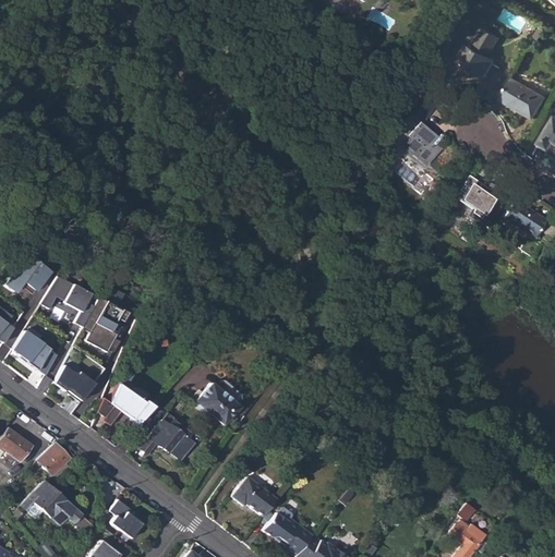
[(478,69),(489,75),(497,59),(487,53),(490,49),(493,51),(502,36),(486,27),(478,43),(482,45),(480,49),(472,45),(466,56),(481,64),(478,69)]
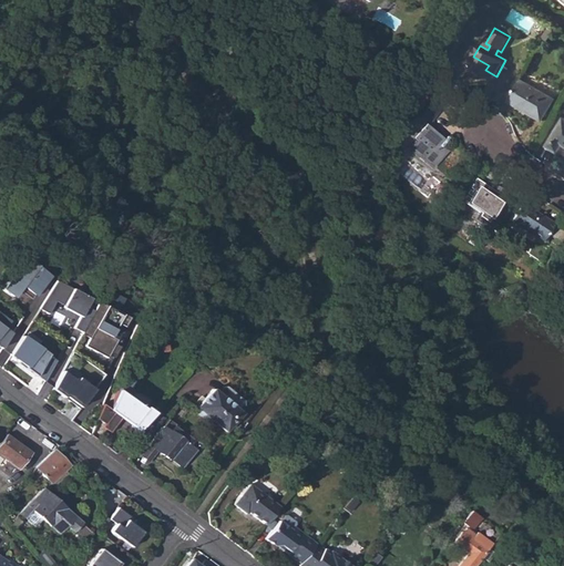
[(525,78),(512,99),(549,120),(561,98),(525,78)]
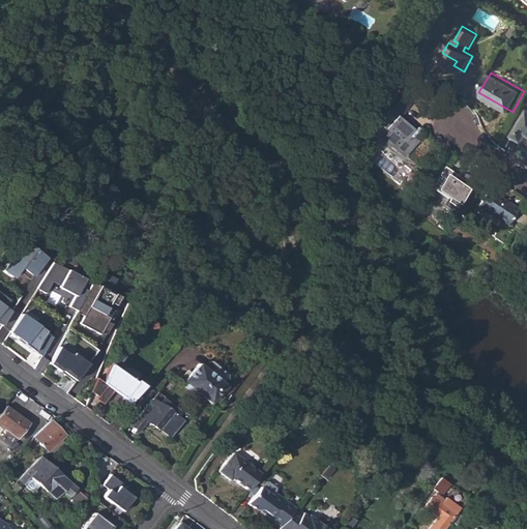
[(414,122),(412,123),(403,115),(416,98),(405,89),(391,106),(380,120),(384,123),(375,135),(389,147),(392,143),(407,154),(421,137),(415,131),(419,126),(414,122)]
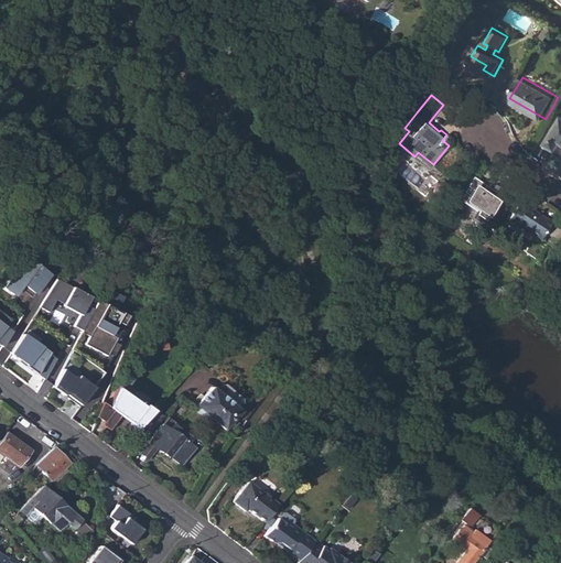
[(560,121),(549,143),(559,150),(560,148),(560,121)]
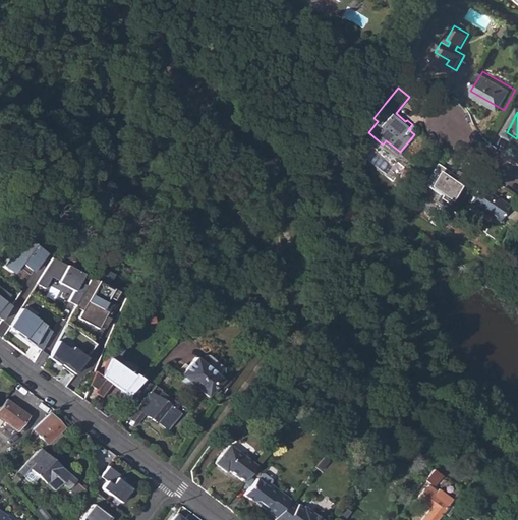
[(399,158),(409,160),(400,152),(386,140),(383,145),(399,158)]
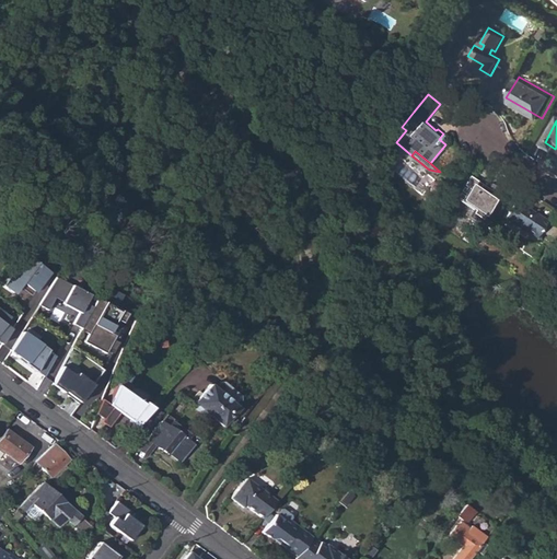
[(499,194),(471,174),(453,199),(483,219),(499,194)]
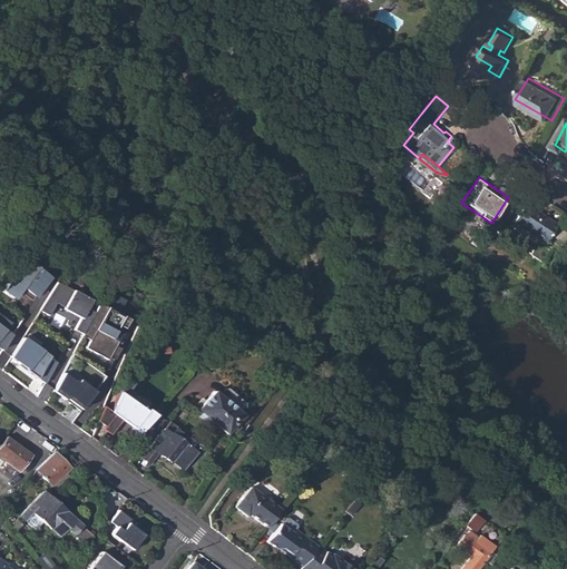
[(547,242),(559,224),(528,203),(516,221),(547,242)]
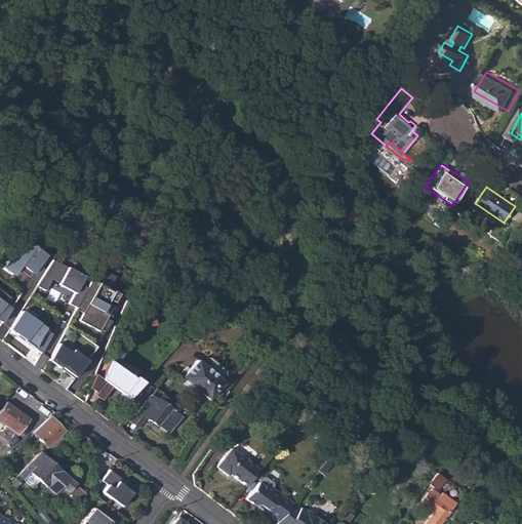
[(472,207),(500,227),(504,223),(475,203),(472,207)]
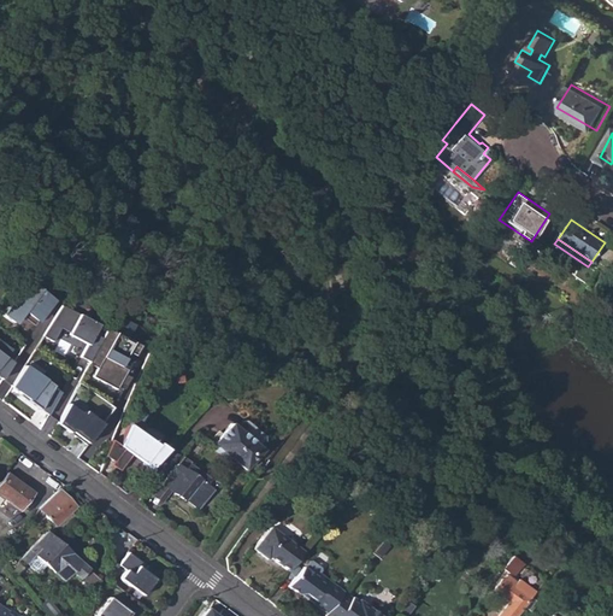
[(36,324),(47,309),(42,305),(49,295),(43,292),(30,281),(6,312),(28,329),(36,324)]
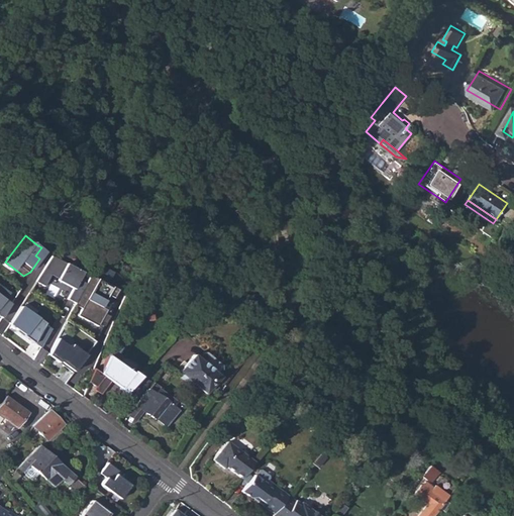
[(35,255),(39,259),(49,245),(41,238),(36,244),(41,247),(35,255)]
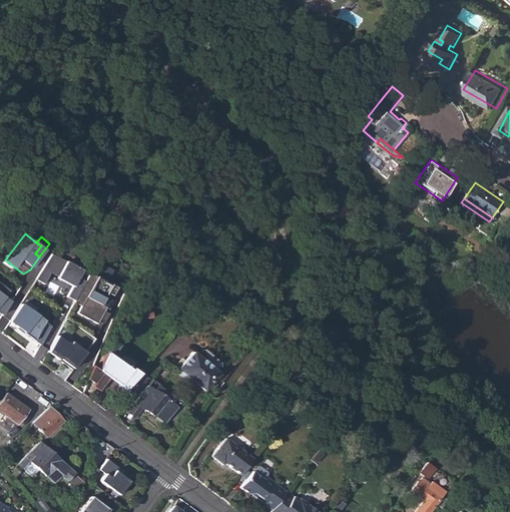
[(54,253),(38,279),(47,284),(53,272),(76,285),(70,296),(77,300),(87,281),(80,277),(84,270),(54,253)]
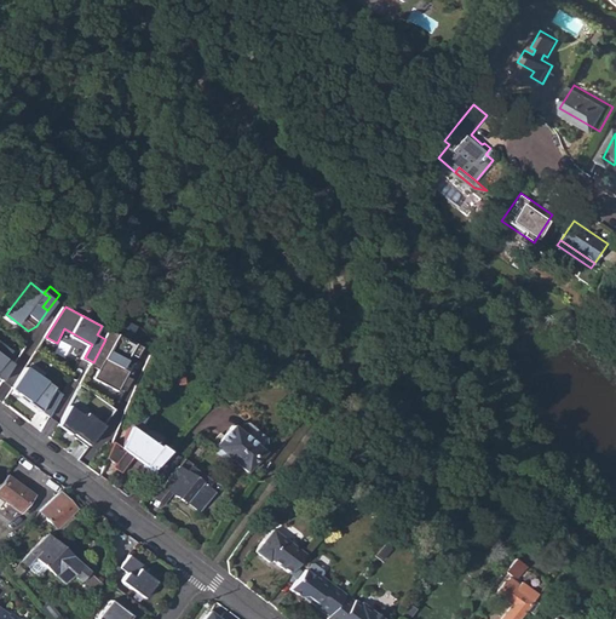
[(111,328),(105,339),(93,362),(93,365),(102,368),(97,378),(120,390),(124,384),(128,388),(133,378),(128,376),(144,347),(111,328)]
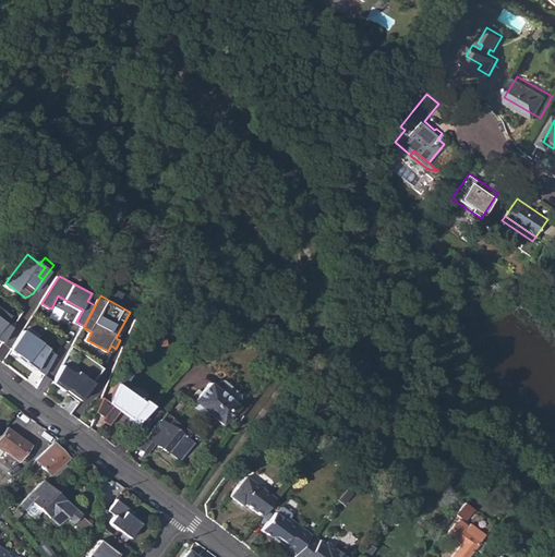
[(0,305),(0,337),(4,341),(13,327),(7,322),(11,315),(0,305)]
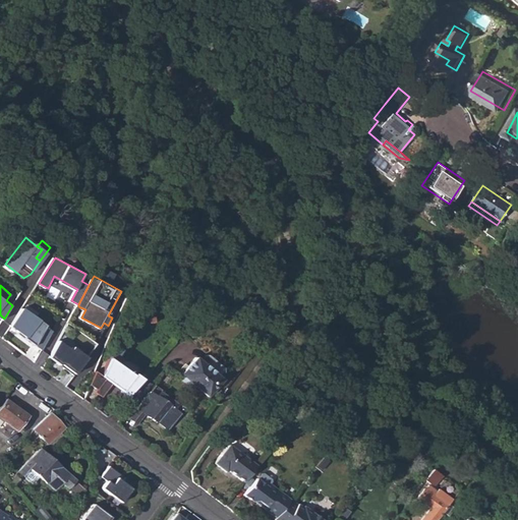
[(47,324),(23,307),(12,325),(21,331),(20,333),(36,344),(37,343),(44,349),(54,331),(47,325),(47,324)]
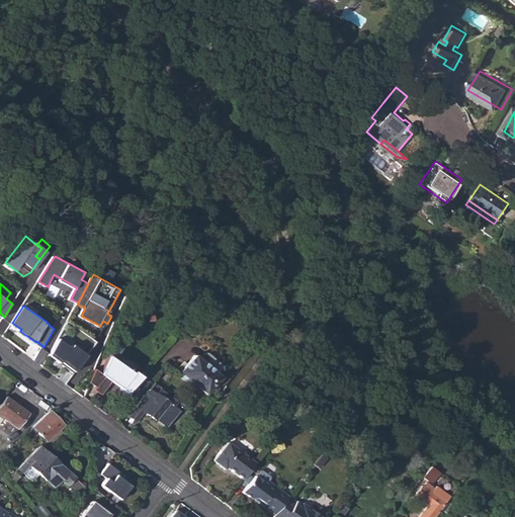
[(72,347),(60,338),(51,354),(62,362),(63,361),(67,364),(66,365),(76,372),(89,355),(74,344),(72,347)]
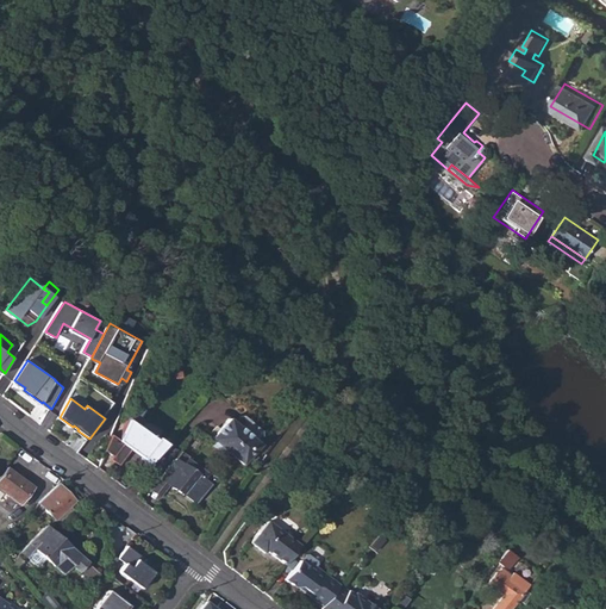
[(150,428),(133,416),(124,437),(117,432),(110,448),(117,454),(116,458),(125,465),(137,449),(154,463),(168,446),(170,443),(161,436),(160,440),(149,432),(150,428)]
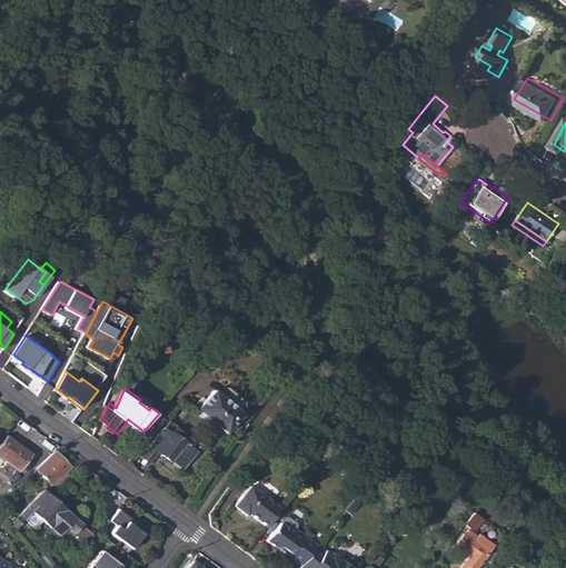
[(202,409),(232,434),(248,414),(219,390),(209,400),(202,409)]
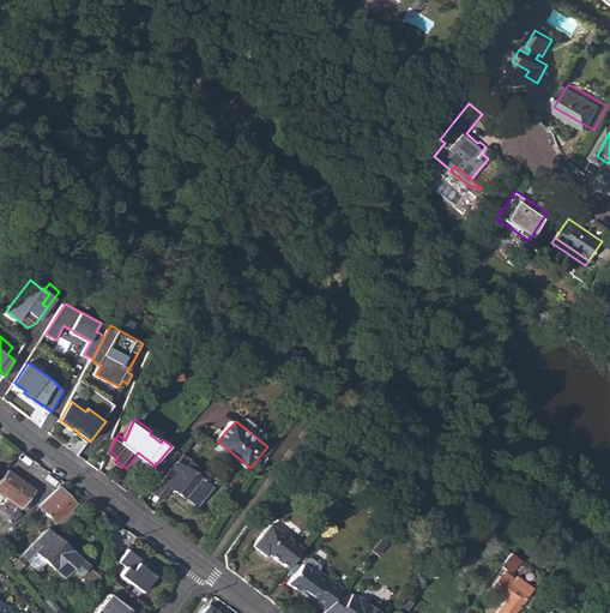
[(223,430),(215,439),(218,442),(225,432),(223,430)]
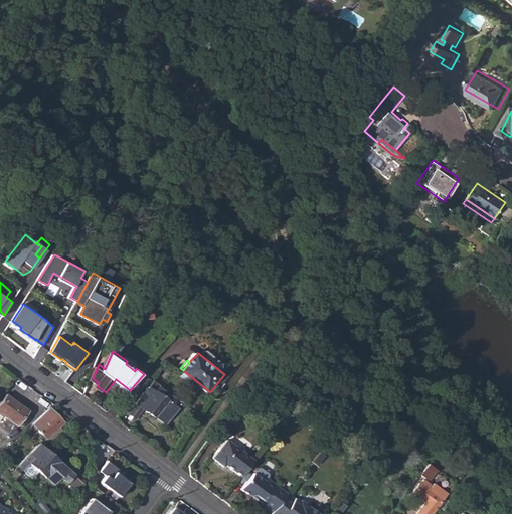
[(197,382),(183,371),(180,375),(194,386),(197,382)]
